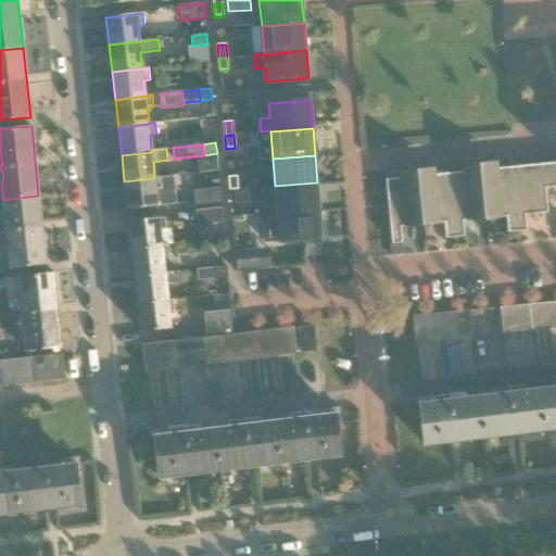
[(545,189),(555,188),(555,163),(512,167),(518,232),(527,231),(526,215),(547,213),(545,189)]
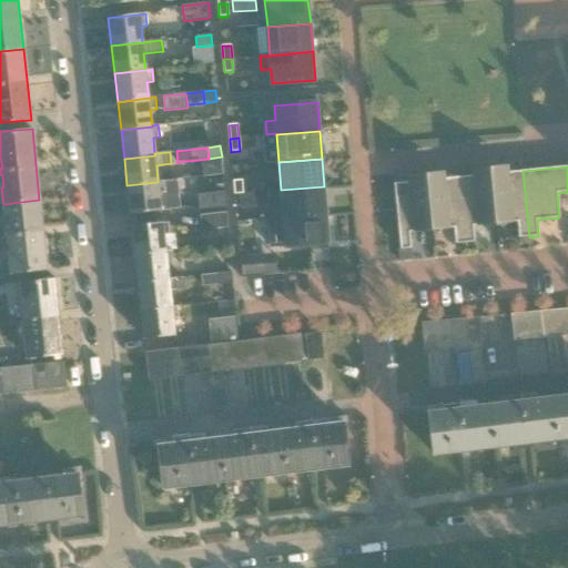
[(519,239),(529,237),(523,171),(490,174),(495,224),(517,222),(519,239)]
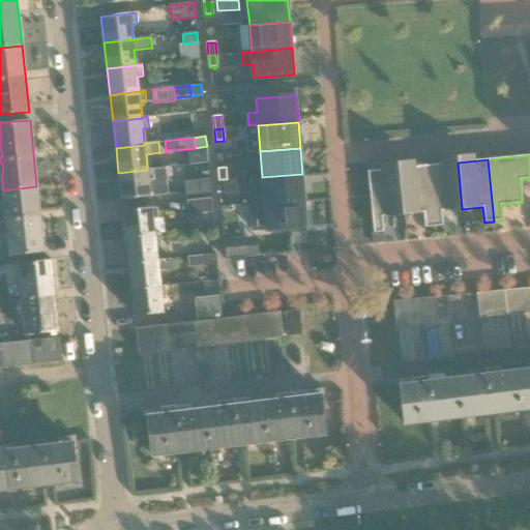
[(441,211),(462,209),(458,163),(428,166),(434,227),(443,226),(441,211)]
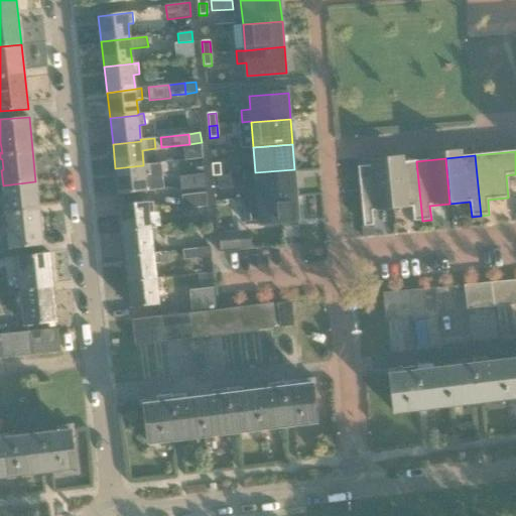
[(413,222),(422,221),(416,161),(388,164),(392,209),(412,208),(413,222)]
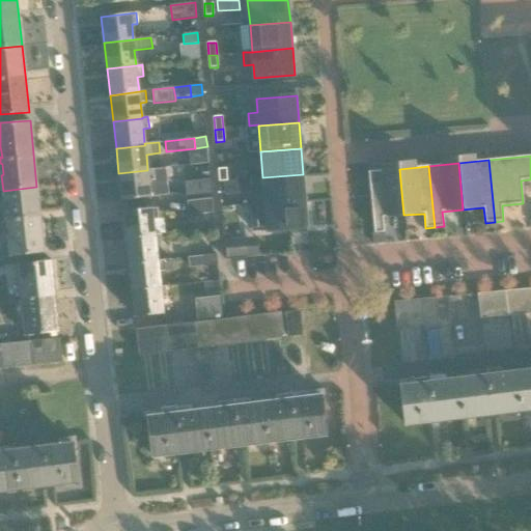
[(226,168),(218,169),(219,182),(227,180),(226,168)]
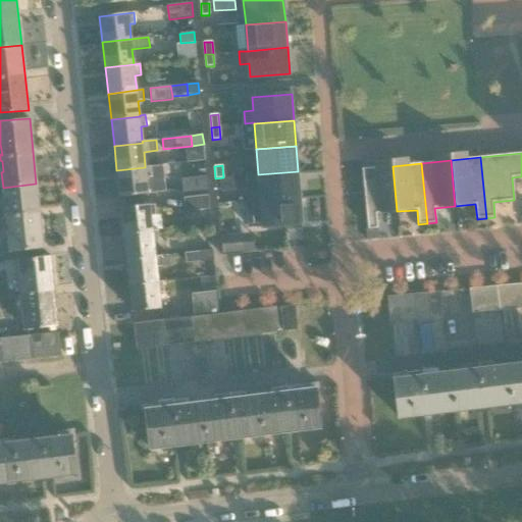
[(119,197),(148,194),(147,177),(152,176),(151,166),(145,166),(145,167),(116,170),(119,197)]
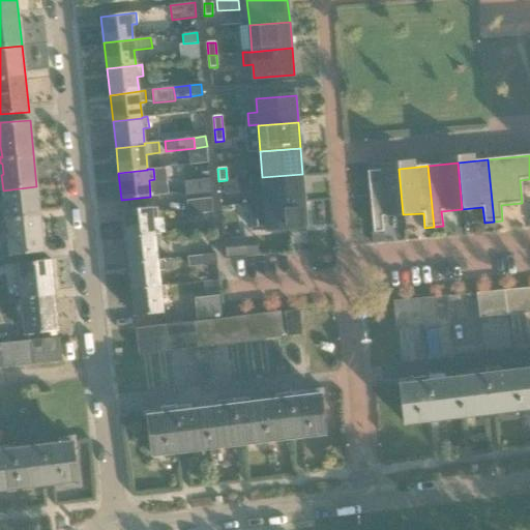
[(382,216),(403,214),(399,169),(367,172),(374,233),(383,232),(382,216)]
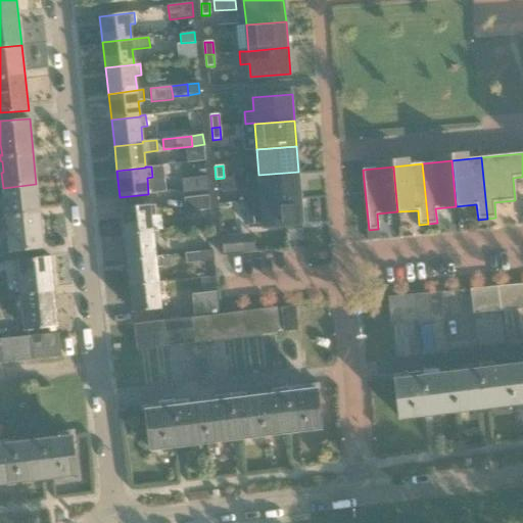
[(298,172),(258,175),(262,201),(300,197),(298,172)]
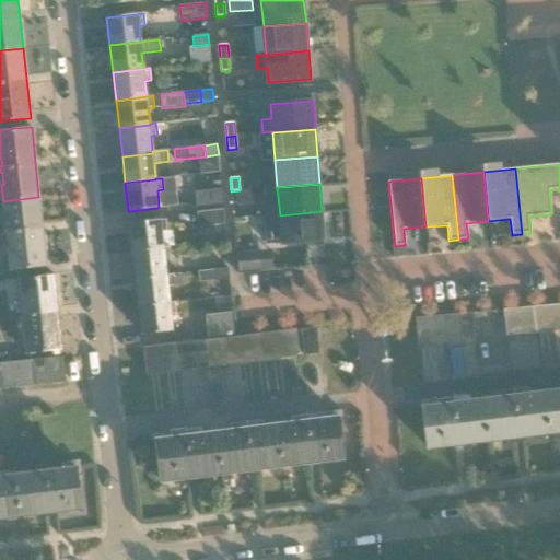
[(195,191),(197,207),(222,203),(221,189),(195,191)]
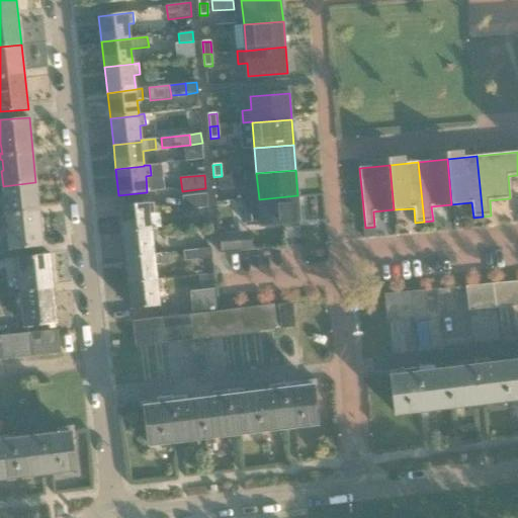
[(220,190),(243,188),(242,175),(219,177),(220,190)]
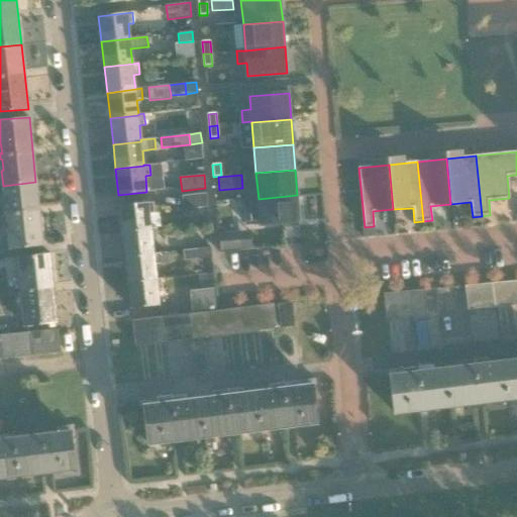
[(42,246),(35,182),(3,186),(4,201),(7,201),(8,212),(5,212),(6,218),(8,218),(10,228),(7,229),(9,250),(42,246)]
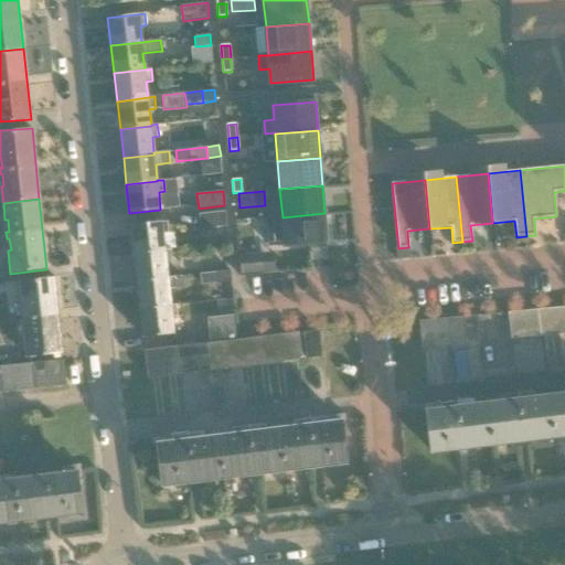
[(200,214),(201,228),(226,226),(225,212),(200,214)]
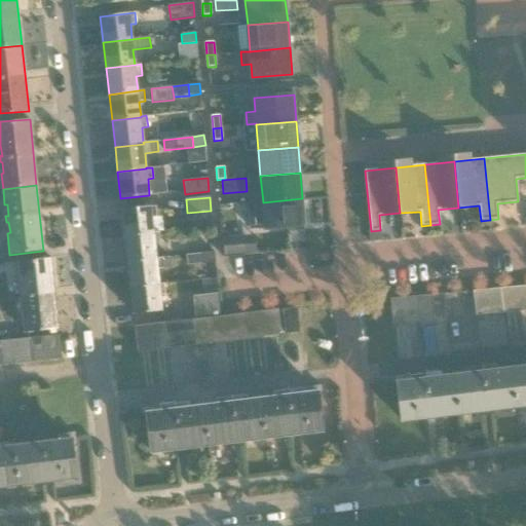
[(302,198),(263,202),(249,203),(251,229),(265,228),(304,225),(302,198)]
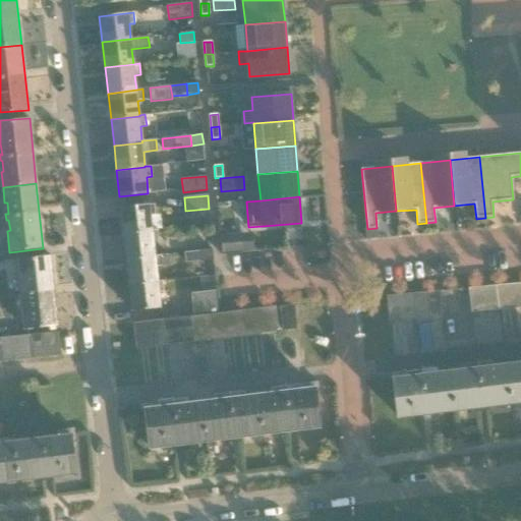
[(152,230),(151,215),(156,215),(155,204),(120,208),(123,234),(152,230)]
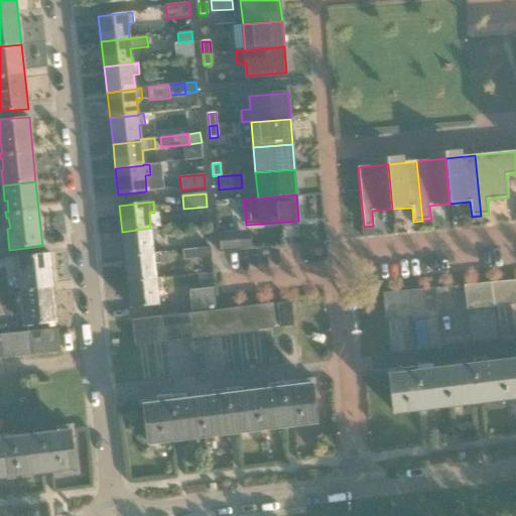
[(374,226),(362,227),(362,237),(375,237),(374,226)]
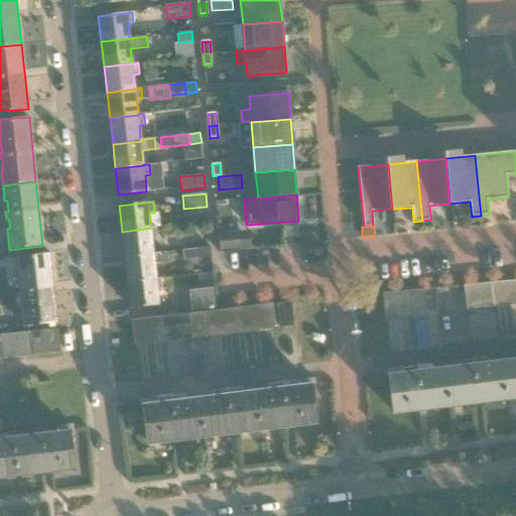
[(153,254),(153,253),(151,239),(157,238),(156,227),(150,228),(122,232),(125,257),(153,254)]
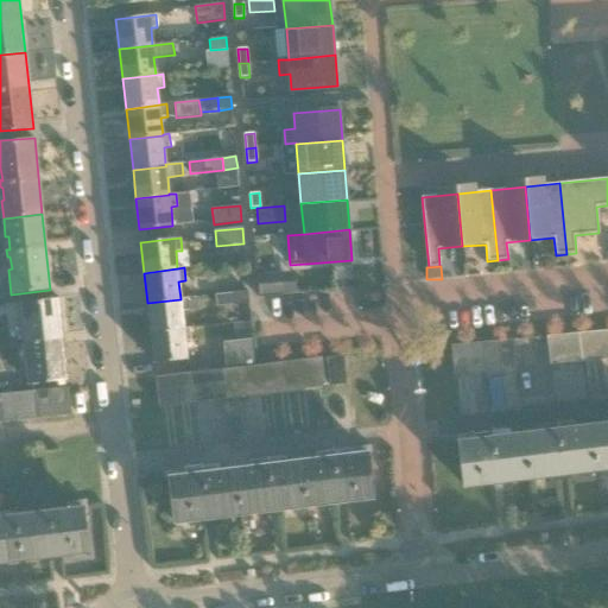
[(296,292),(296,282),(272,284),(271,273),(259,274),(260,296),(296,292)]
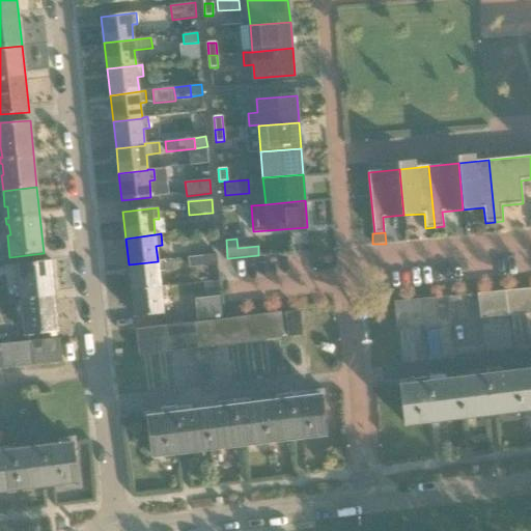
[(202,255),(203,266),(217,264),(216,254),(202,255)]
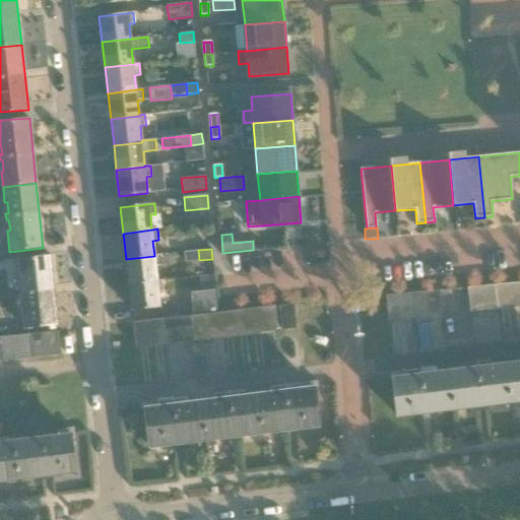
[(185,261),(199,260),(198,250),(184,252),(185,261)]
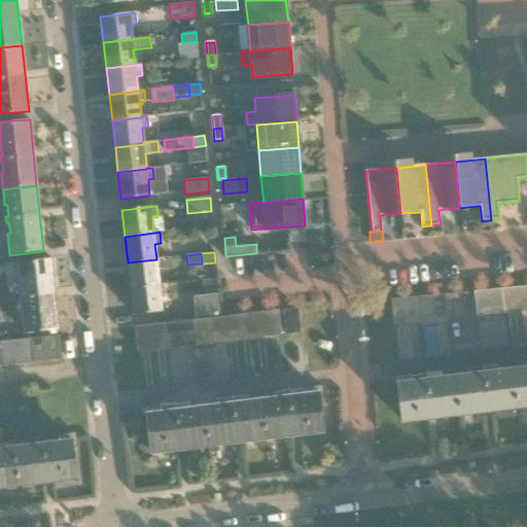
[(131,288),(160,285),(160,284),(157,270),(171,268),(170,256),(156,258),(156,259),(128,262),(131,288)]
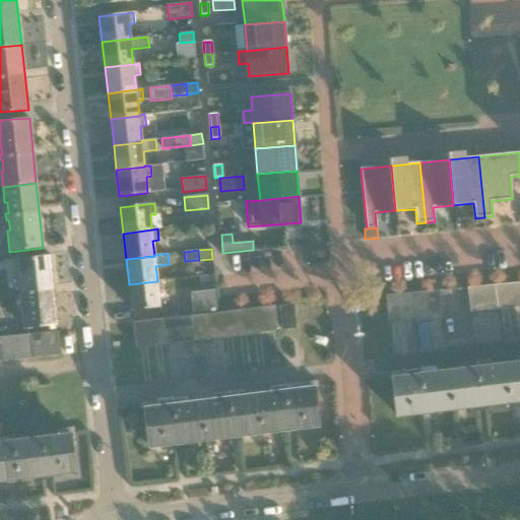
[(58,325),(50,255),(16,259),(19,280),(21,279),(22,290),(20,290),(20,297),(23,297),(24,307),(22,308),(24,329),(58,325)]
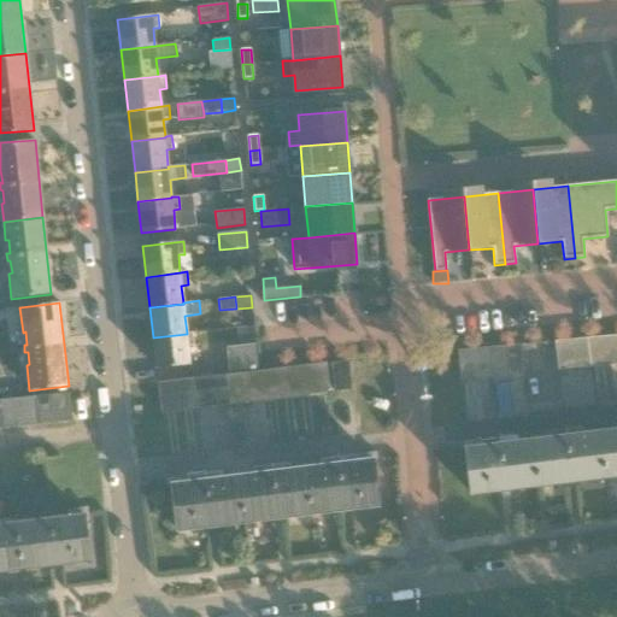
[(157,368),(191,364),(188,346),(195,345),(193,331),(187,333),(187,334),(153,338),(157,368)]
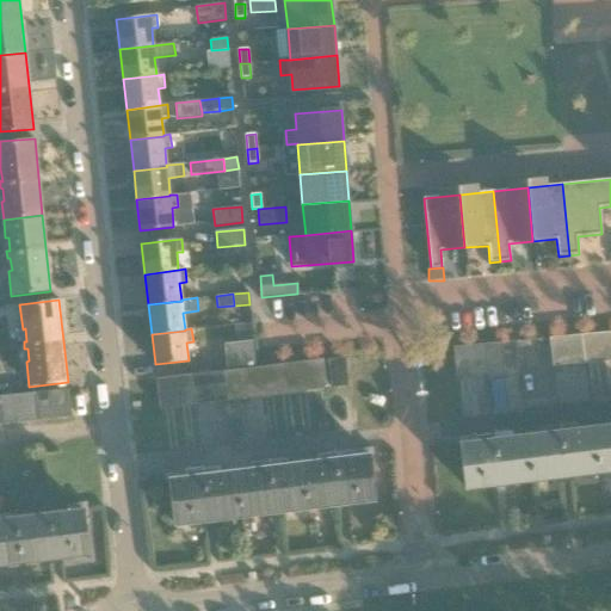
[(602,360),(610,359),(610,331),(599,332),(602,360)]
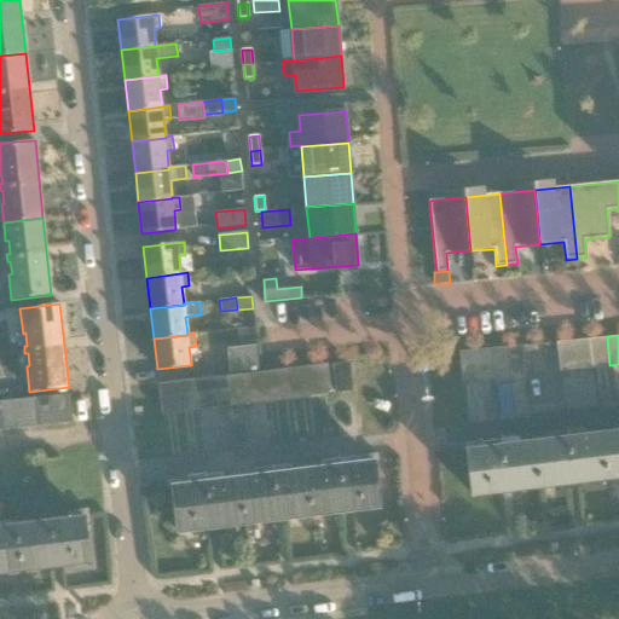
[(594,368),(609,365),(607,336),(590,339),(594,368)]
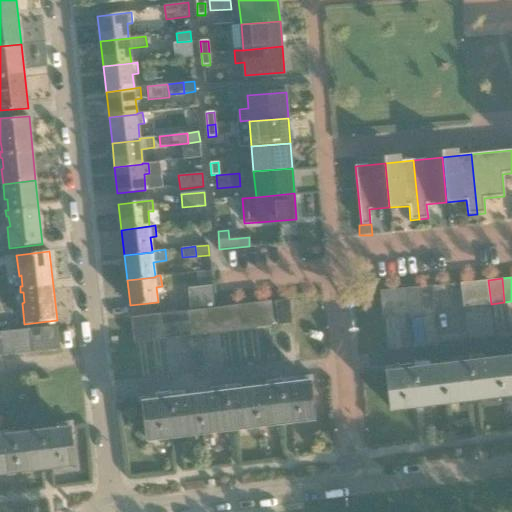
[(477,305),(491,304),(488,280),(475,281),(477,305)]
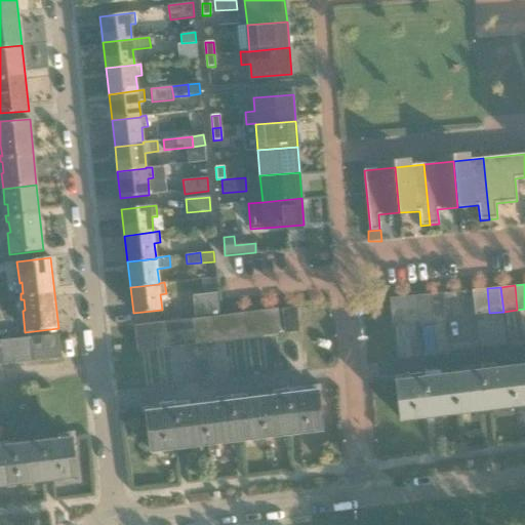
[(475,315),(489,313),(487,288),(473,290),(475,315)]
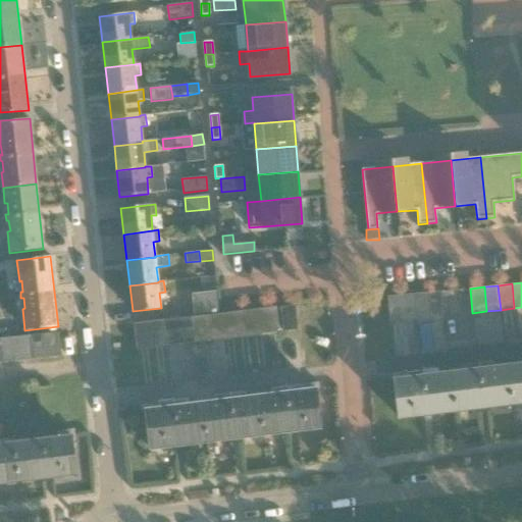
[(218,313),(216,291),(192,294),(194,316),(218,313)]
